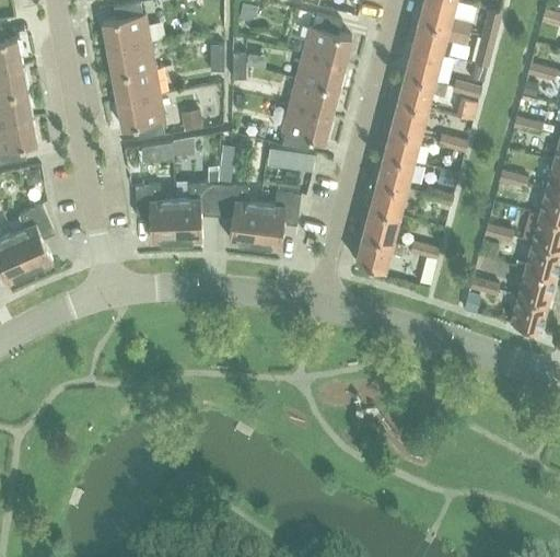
[(455,0),(423,0),(419,19),(468,32),(471,22),(453,16),(457,0),(455,0)]
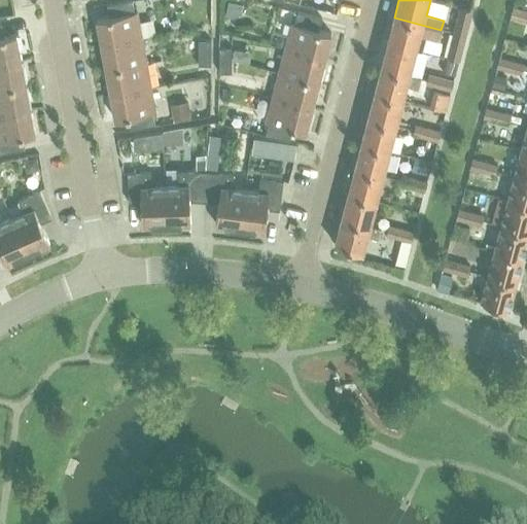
[(100,41),(140,34),(137,14),(134,14),(132,3),(107,7),(109,20),(96,22),(100,41)]
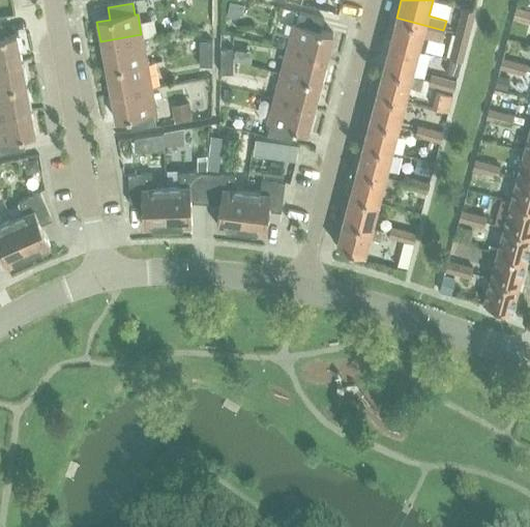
[(230,3),(226,18),(233,20),(241,15),(243,6),(230,3)]
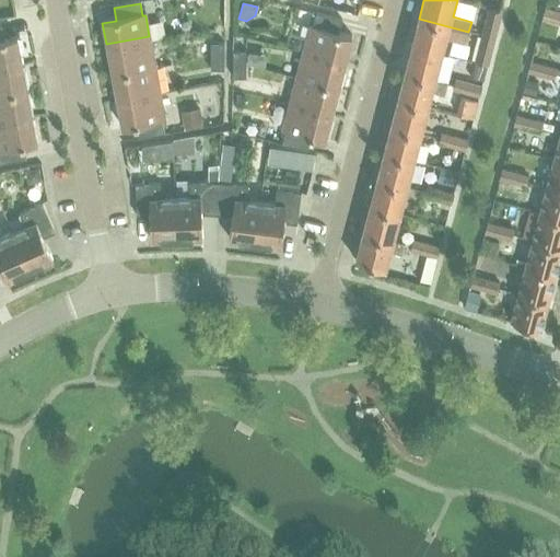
[(559,7),(549,4),(547,12),(558,15),(559,15),(559,7)]
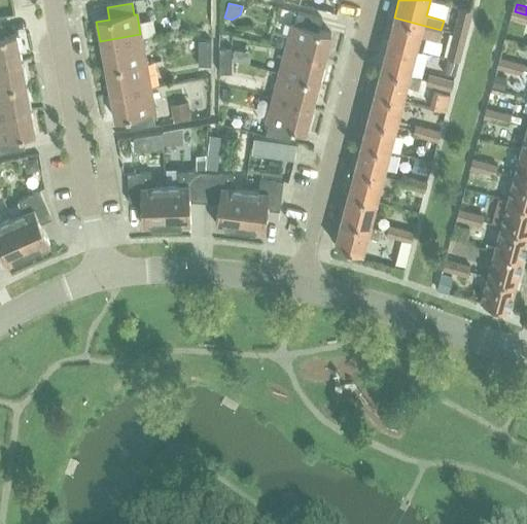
[(452,35),(465,38),(471,13),(459,9),(452,35)]
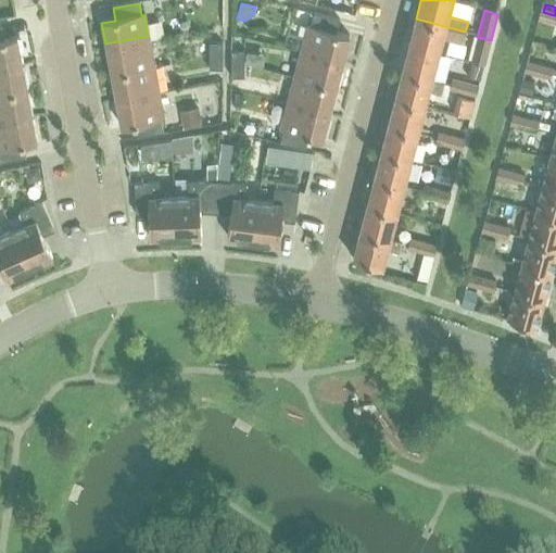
[(552,24),(554,15),(543,12),(541,12),(539,21),(552,24)]
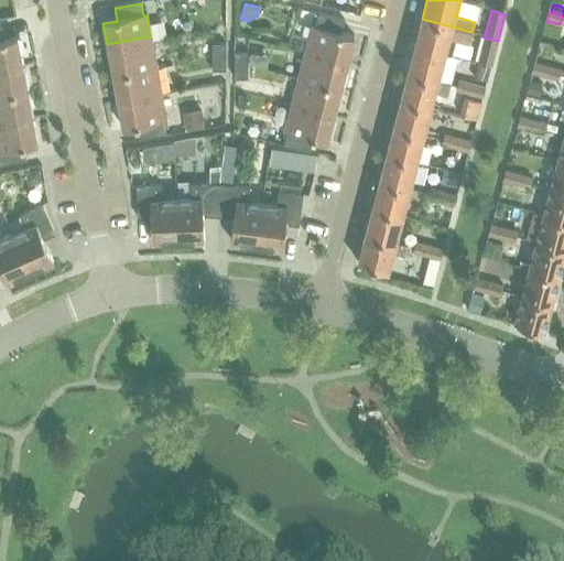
[(305,49),(348,60),(354,39),(340,35),(344,22),(317,15),(314,28),(311,28),(305,49)]
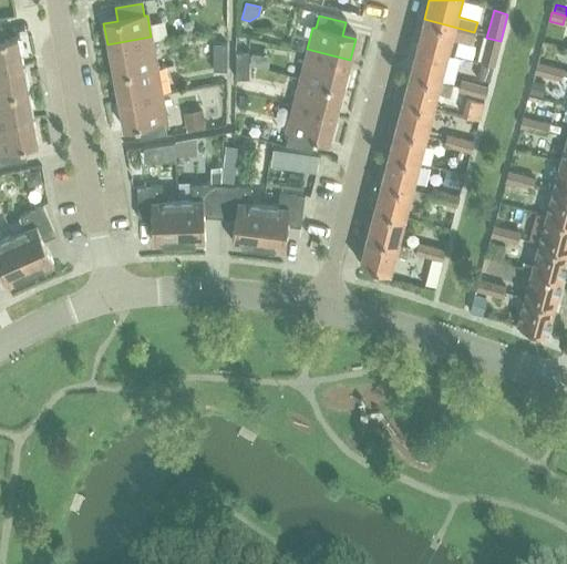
[(424,19),(416,48),(449,55),(452,41),(471,45),(474,32),(424,19)]
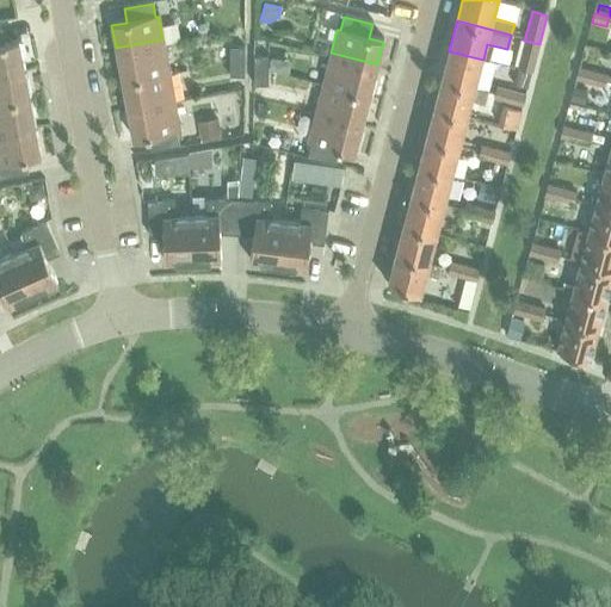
[(0,75),(24,72),(23,64),(18,42),(4,45),(1,31),(0,30),(0,75)]
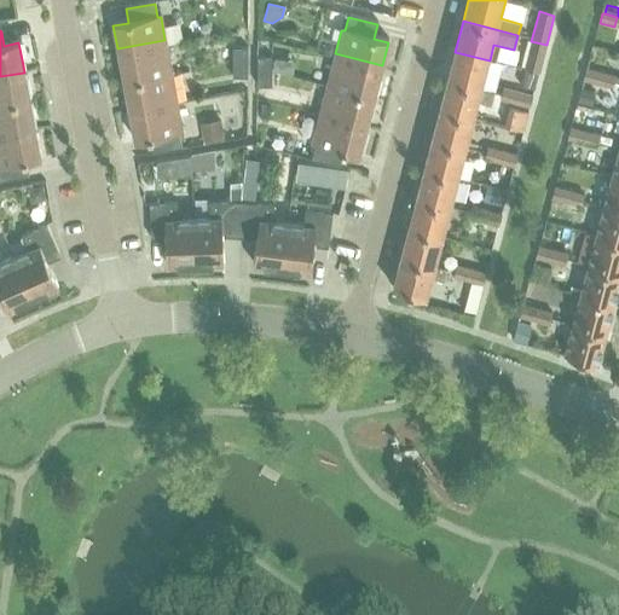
[(165,40),(117,48),(123,85),(172,76),(165,40)]
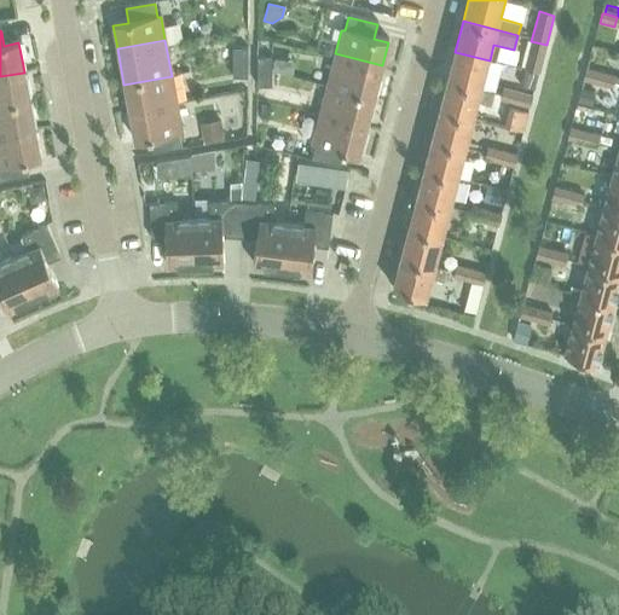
[(547,45),(531,41),(524,70),(538,74),(547,45)]
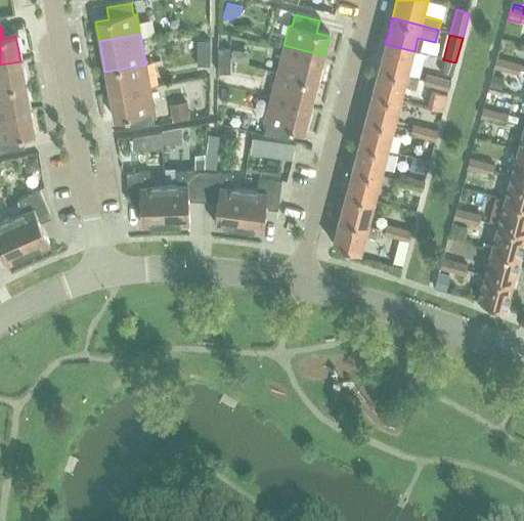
[(197,54),(209,54),(209,42),(197,42),(197,54)]
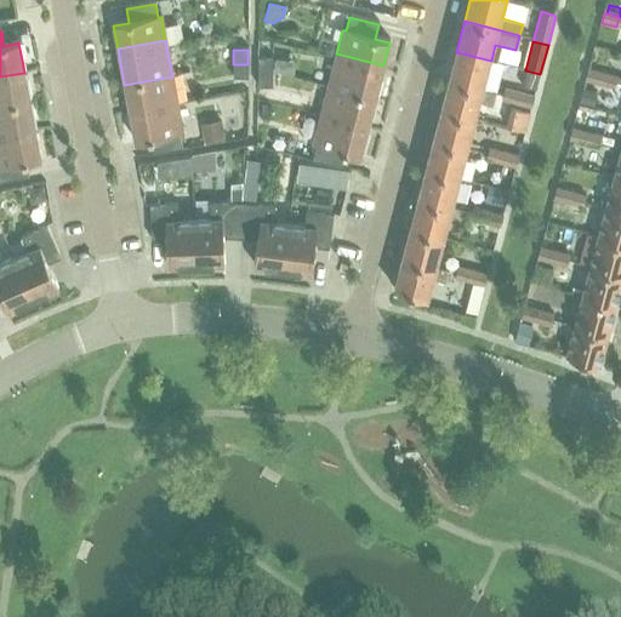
[(456,52),(449,81),(483,91),(483,89),(491,61),(456,52)]
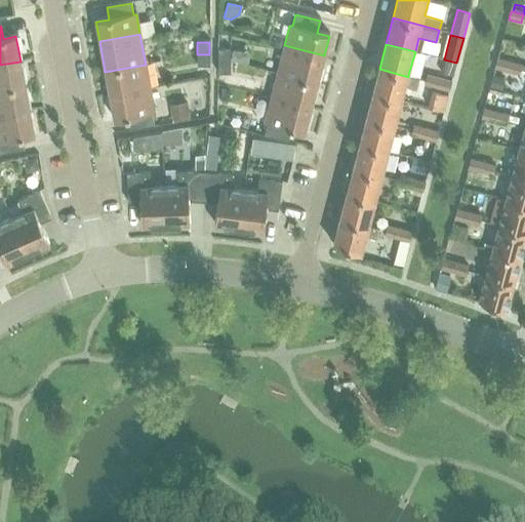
[(284,45),(277,75),(317,85),(324,55),(284,45)]
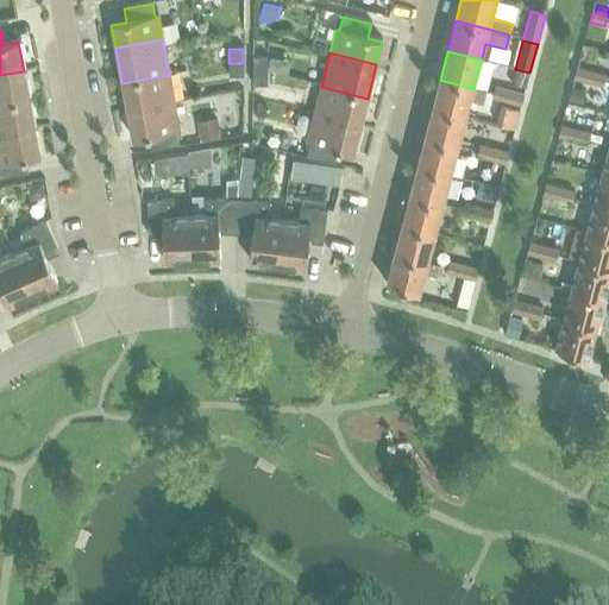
[(252,57),(252,73),(268,73),(268,58),(252,57)]
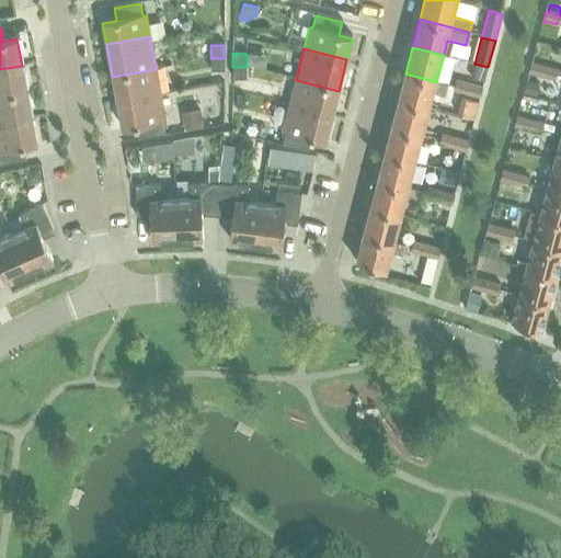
[(224,58),(210,58),(210,72),(224,72),(224,58)]
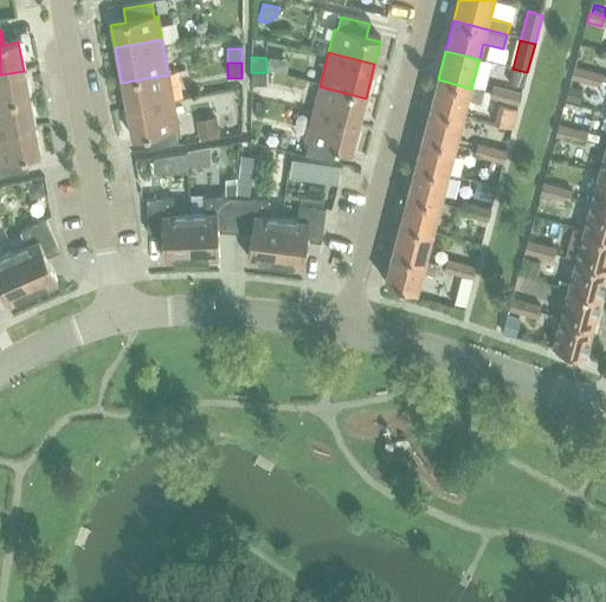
[(513,69),(508,86),(522,91),(527,72),(513,69)]
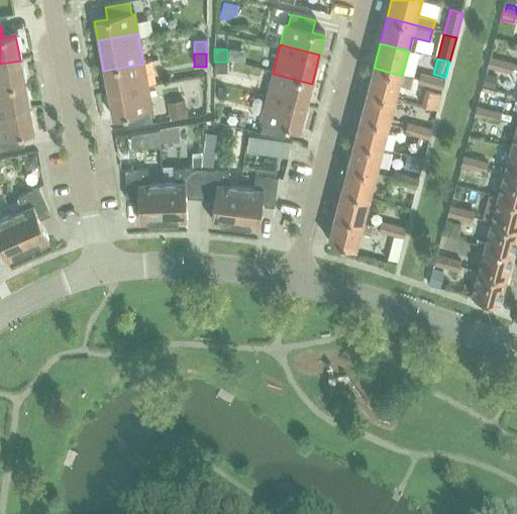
[(500,72),(502,63),(490,60),(488,69),(500,72)]
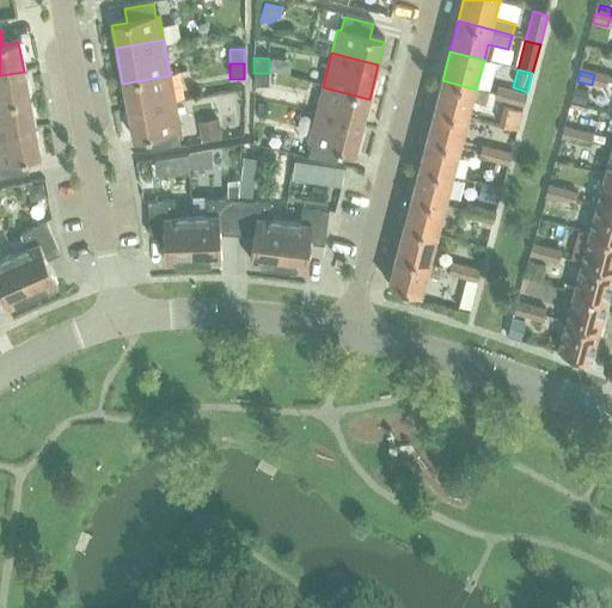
[(24,72),(0,75),(0,105),(29,100),(24,72)]
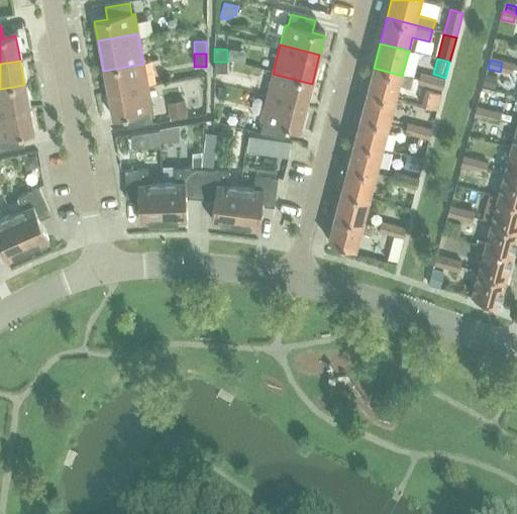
[(227,62),(214,62),(214,74),(226,74),(227,62)]
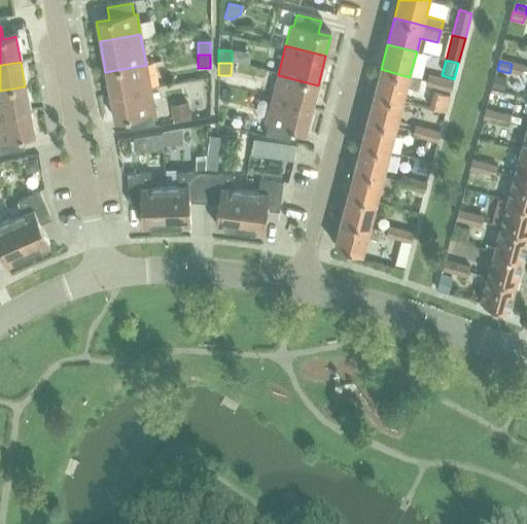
[(512,64),(510,73),(522,76),(524,67),(512,64)]
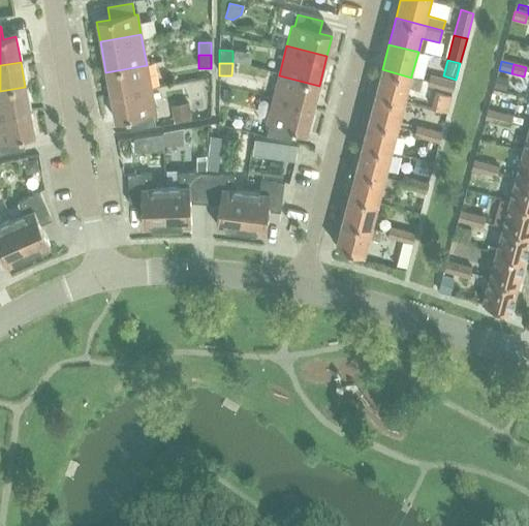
[(152,95),(147,65),(105,72),(112,103),(152,95)]
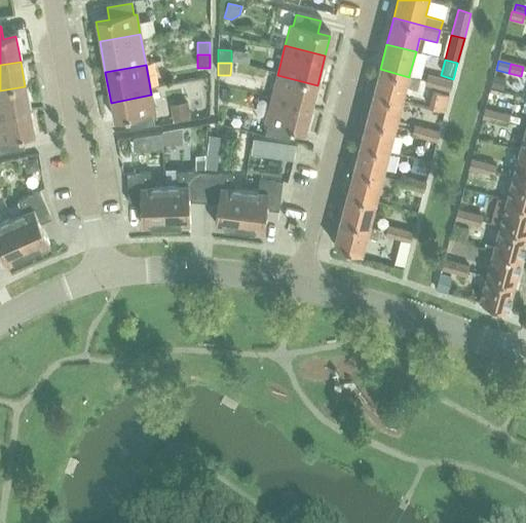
[(380,69),(374,95),(403,102),(406,88),(417,90),(420,78),(409,75),(409,77),(380,69)]
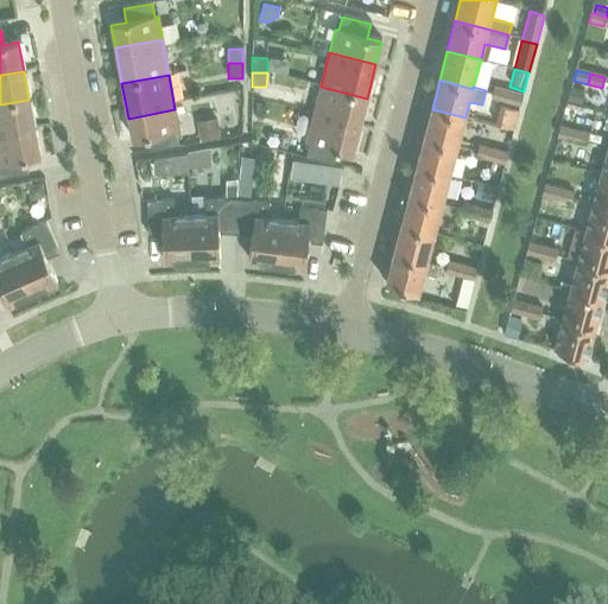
[(367,99),(321,87),(311,121),(358,133),(367,99)]
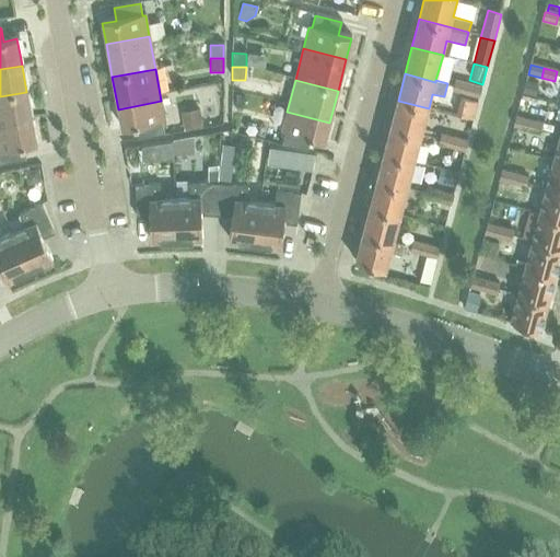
[(465,96),(468,85),(455,82),(452,93),(465,96)]
